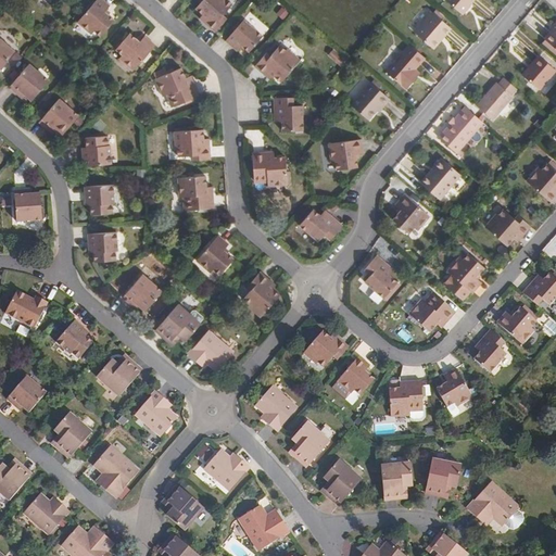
[(103,13),(106,10),(110,5),(106,3),(102,0),(96,0),(77,23),(91,35),(93,32),(100,37),(115,21),(109,15),(108,16),(103,13)]
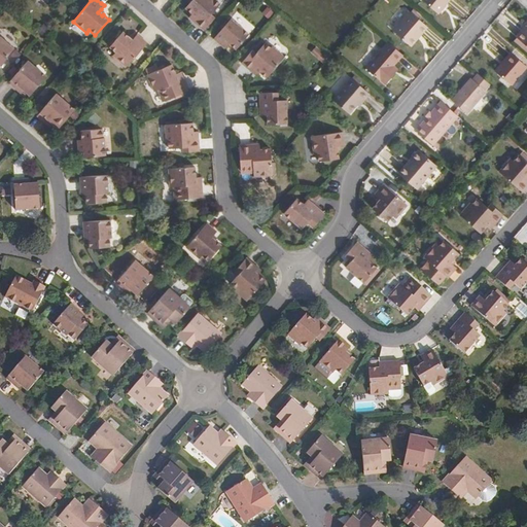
[(191,0),(185,7),(192,13),(197,16),(192,21),(204,30),(214,18),(211,14),(220,4),(215,0),(191,0)]
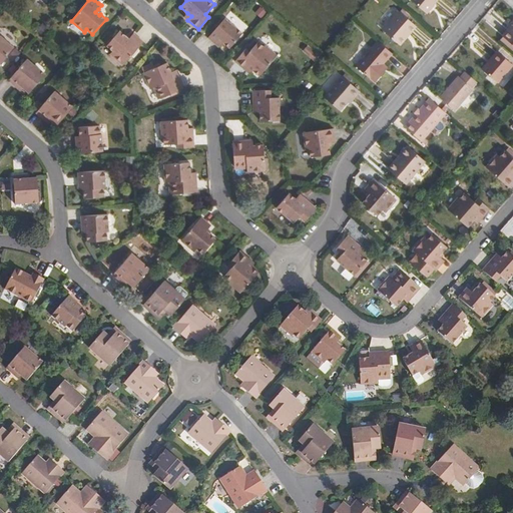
[(412,0),(426,12),(436,0),(412,0)]
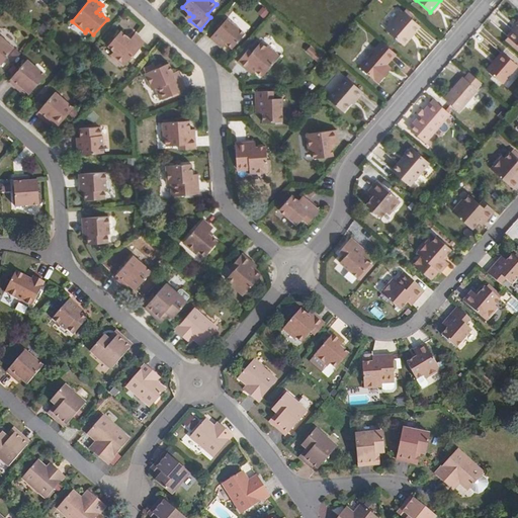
[(411,18),(404,12),(403,11),(386,30),(404,46),(411,37),(408,35),(412,31),(414,33),(420,26),(413,20),(411,18)]
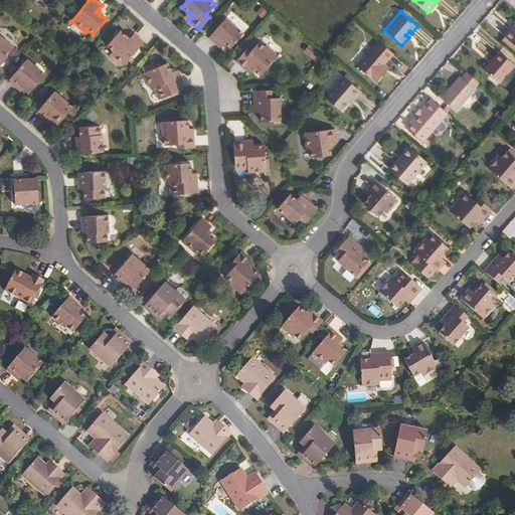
[(209,38),(216,44),(220,40),(224,43),(230,48),(243,33),(226,19),(209,38)]
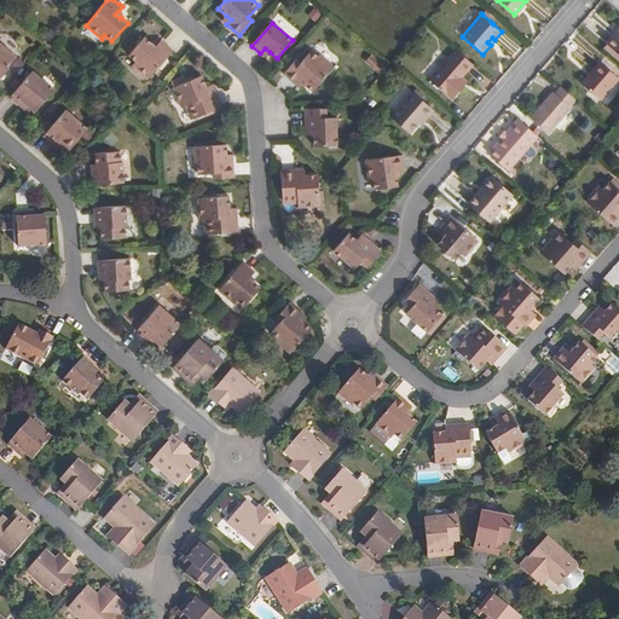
[(606,42),(608,44),(618,53),(618,33),(615,36),(613,35),(606,42)]
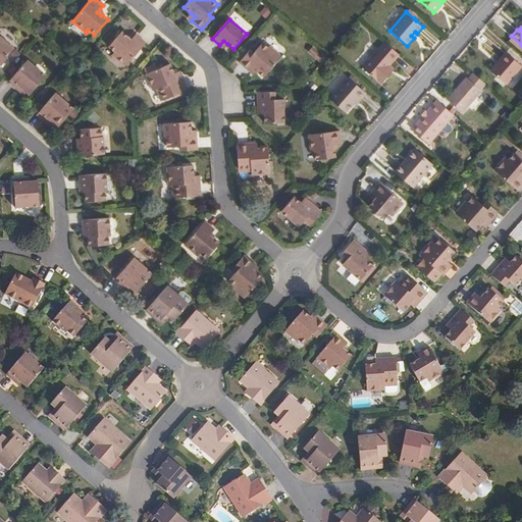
[(126,38),(127,37),(121,32),(108,47),(114,53),(112,55),(125,66),(146,42),(136,34),(133,38),(129,41),(126,38)]
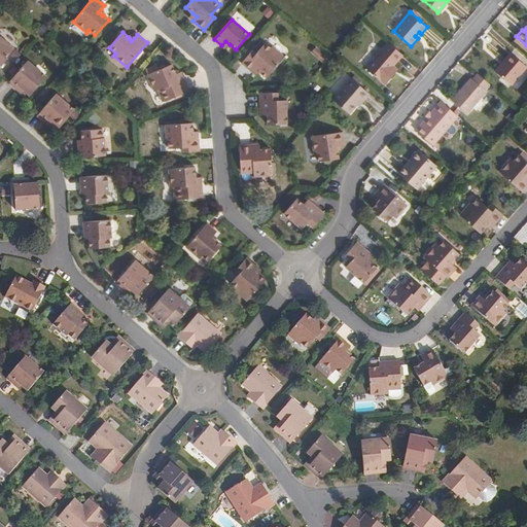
[(0,65),(14,48),(0,35),(0,65)]
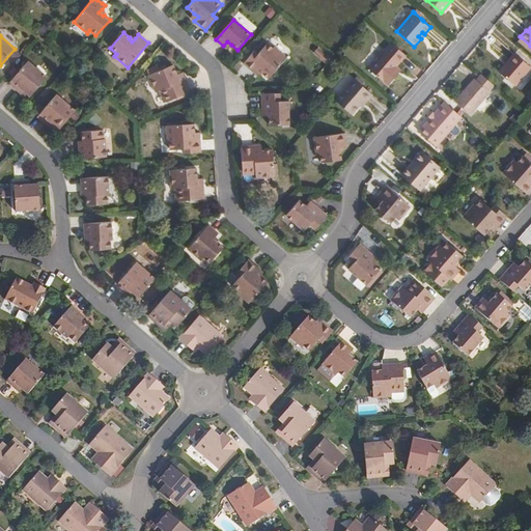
[(530,46),(522,37),(518,42),(530,53),(530,46)]
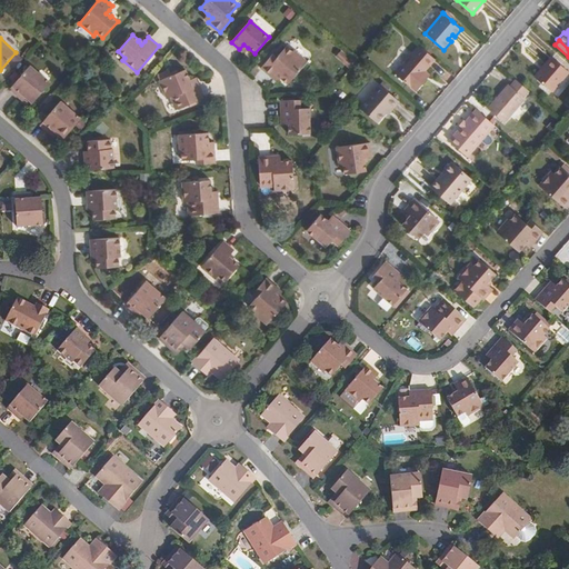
[(436,59),(415,41),(396,63),(390,69),(408,83),(416,91),(427,79),(422,75),(426,70),(436,59)]
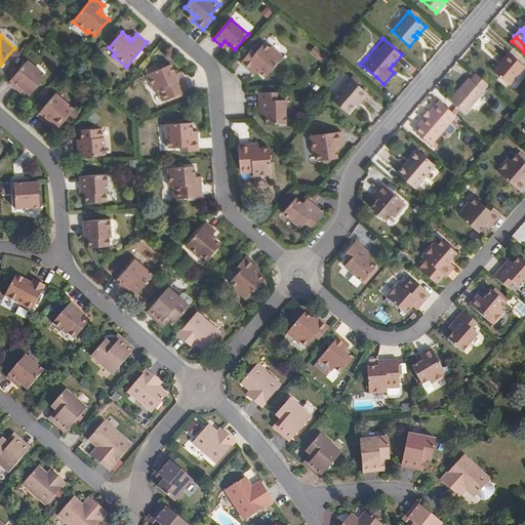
[(241,63),(251,72),(254,69),(258,72),(266,78),(283,56),(272,46),(270,48),(264,43),(255,53),(252,50),(241,63)]
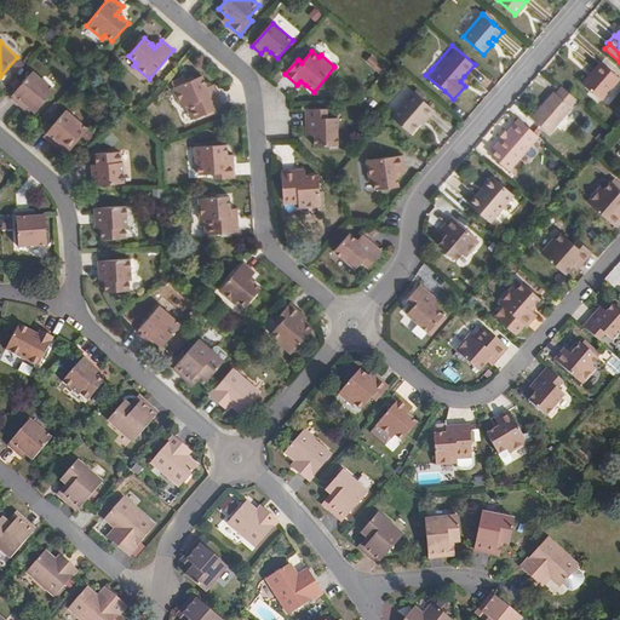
[(15,74),(23,63),(16,58),(9,69),(15,74)]
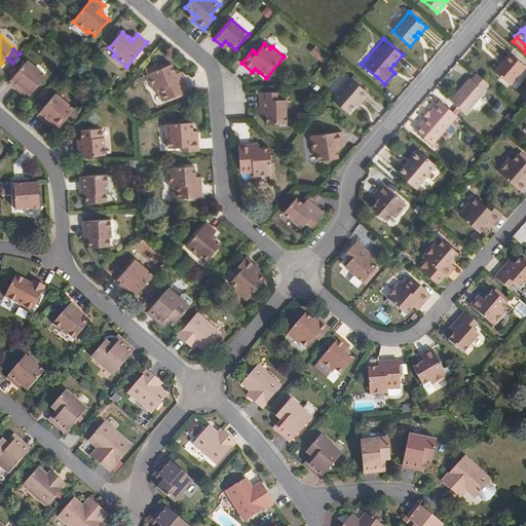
[(505,62),(496,72),(512,85),(525,67),(525,66),(511,52),(503,60),(505,62)]
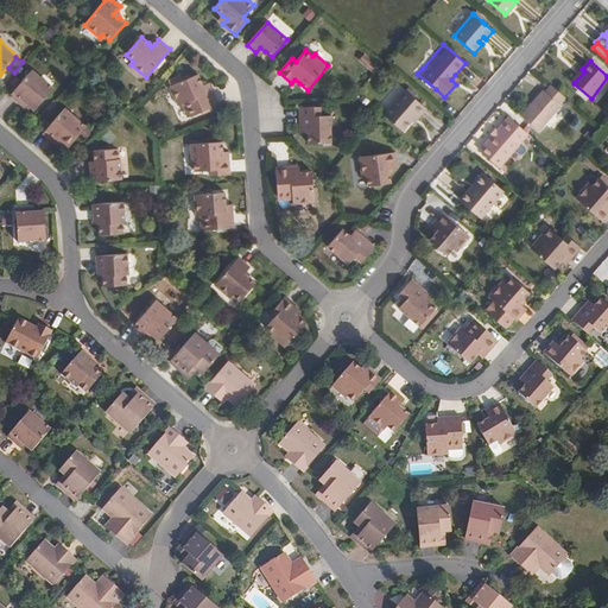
[(17,100),(21,105),(25,101),(29,105),(31,107),(35,111),(55,88),(32,69),(11,95),(17,100)]
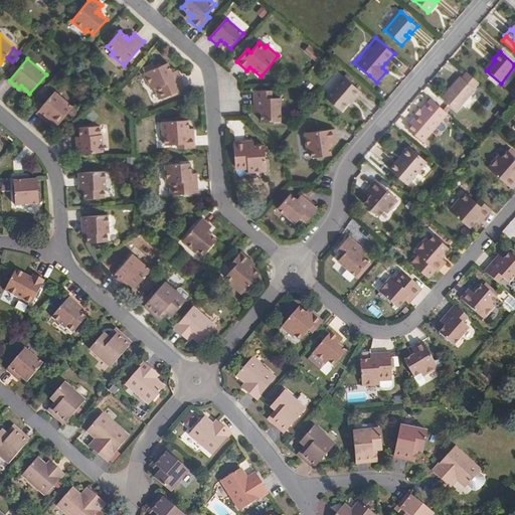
[(484,68),(486,70),(495,60),(493,58),(484,68)]
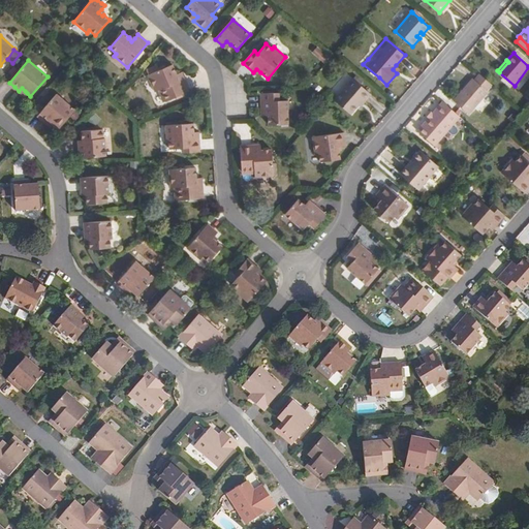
[(156,95),(160,94),(162,92),(167,104),(192,95),(187,83),(182,85),(179,78),(175,68),(150,78),(156,95)]
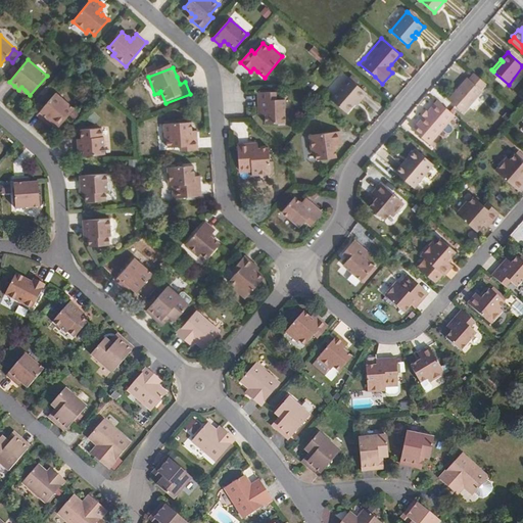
[(486,83),(475,74),(470,79),(468,78),(449,99),(464,112),(483,90),(481,89),(486,83)]
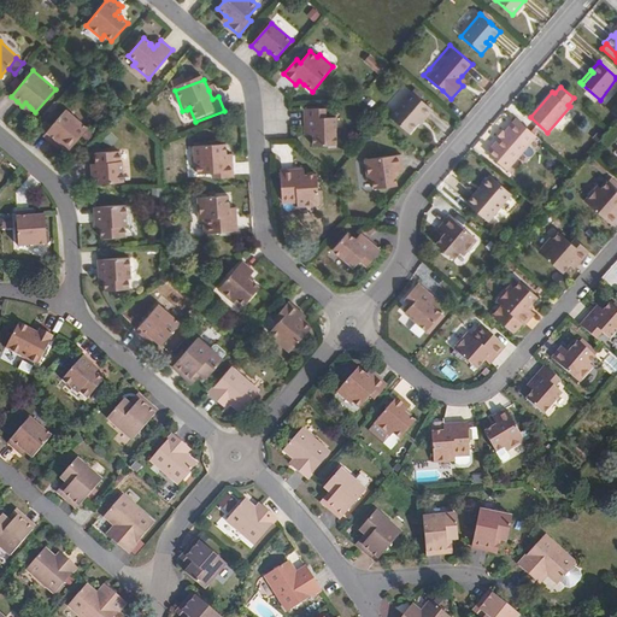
[(410,131),(419,121),(424,116),(425,117),(433,110),(430,107),(410,89),(388,113),(410,131)]
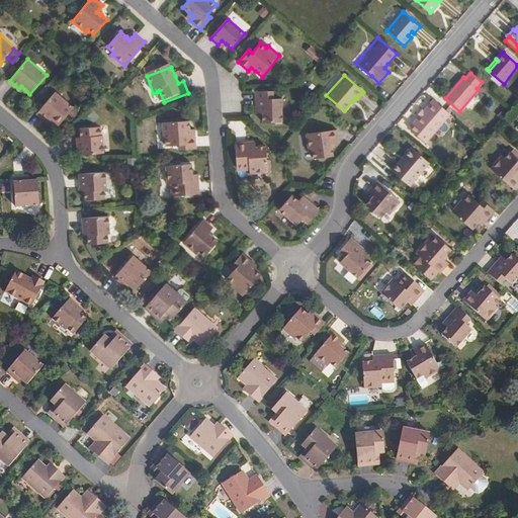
[(36,114),(47,122),(50,119),(53,121),(58,126),(75,108),(56,92),(36,114)]
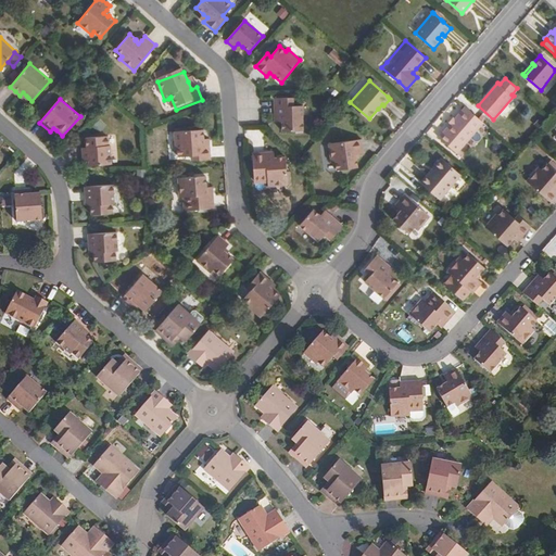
[(274,99),(275,118),(281,118),(281,123),(281,133),(304,131),(303,106),(294,106),(293,99),(274,99)]
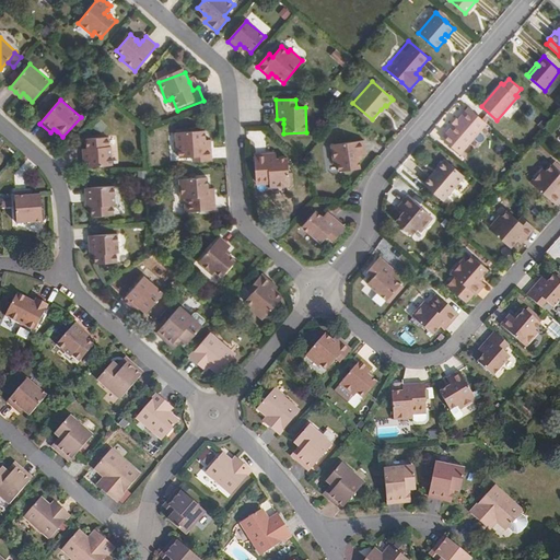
[(476,113),(469,107),(458,120),(454,125),(447,132),(466,149),(471,141),(487,123),(476,113)]
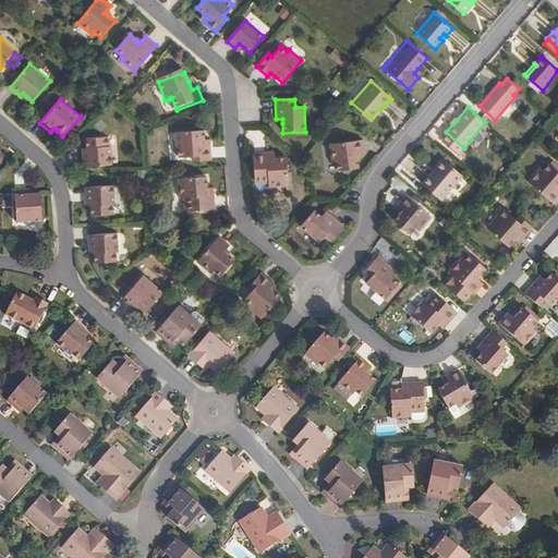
[(204,145),(204,140),(203,131),(176,133),(176,135),(177,149),(179,149),(180,157),(193,156),(194,161),(211,160),(210,145),(204,145)]
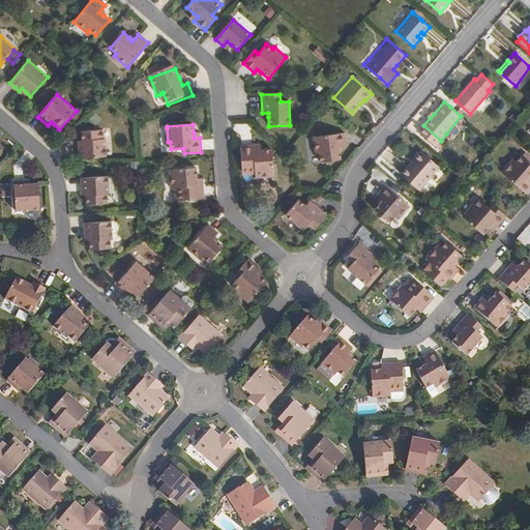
[(84,144),(80,145),(81,158),(106,156),(104,129),(83,131),(84,140),(84,144)]
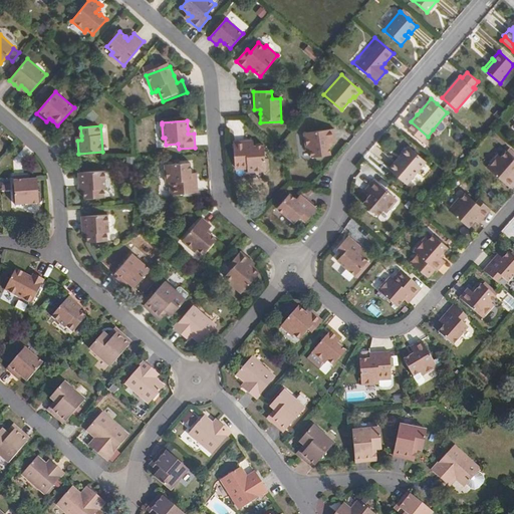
[(330,155),(329,147),(328,147),(327,143),(331,142),(336,141),(334,129),(303,134),(306,151),(310,150),(311,158),(330,155)]
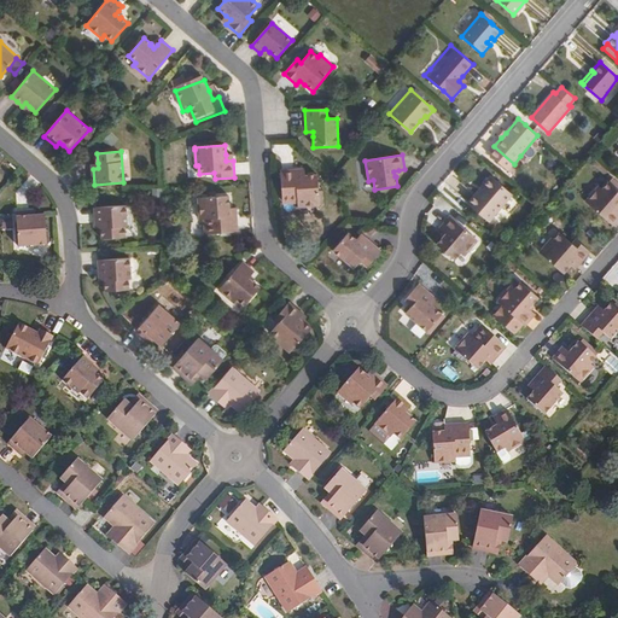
[(281,170),(284,202),(298,200),(298,204),(299,208),(320,207),(318,174),(305,175),(297,176),(297,170),(281,170)]
